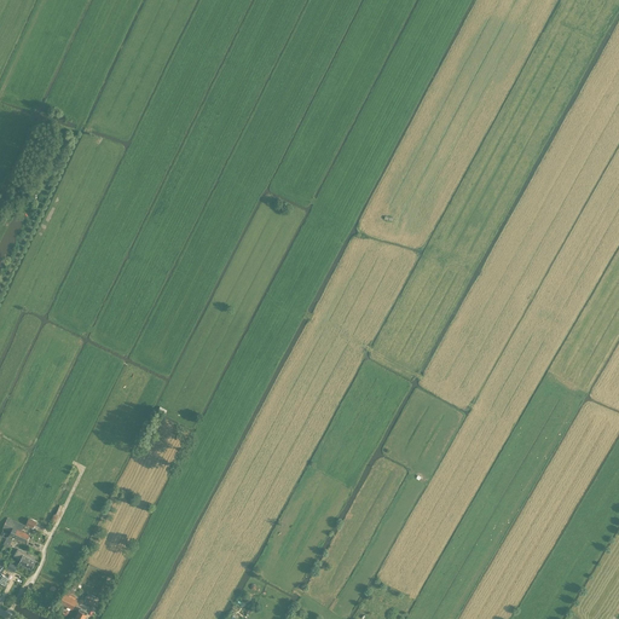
[(7,518),(3,528),(11,532),(10,534),(25,542),(29,534),(21,531),(23,525),(7,518)]
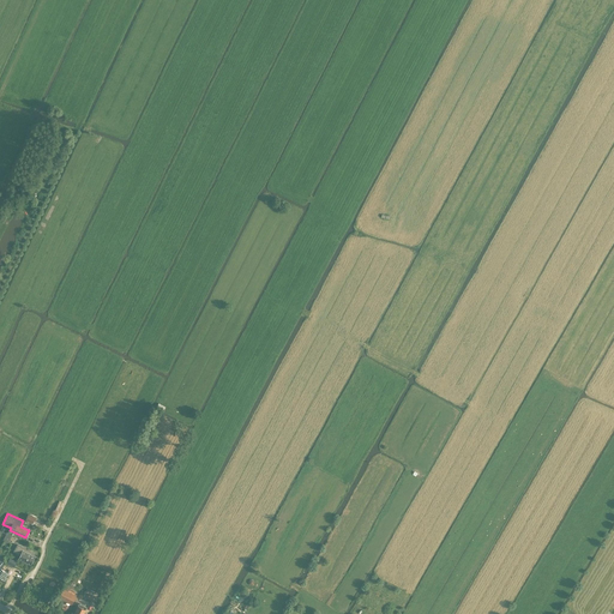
[(25,521),(34,523),(37,517),(29,513),(25,521)]
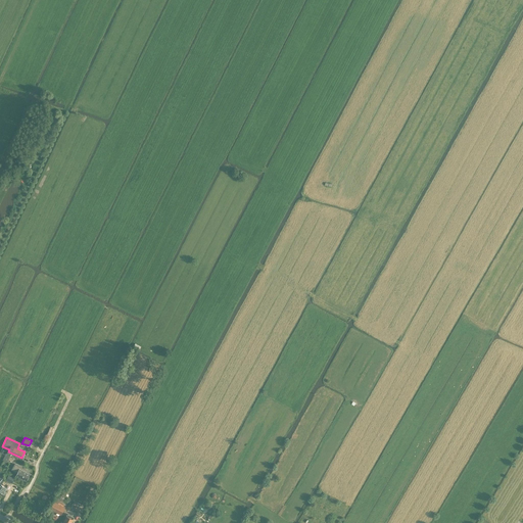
[(16,476),(27,481),(30,475),(28,474),(29,471),(15,464),(12,470),(17,473),(16,476)]
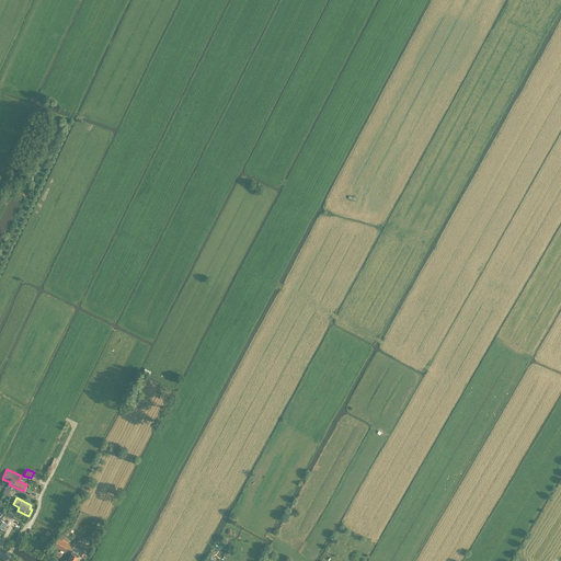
[(0,530),(6,534),(8,528),(10,525),(1,521),(0,519),(0,521),(0,530)]
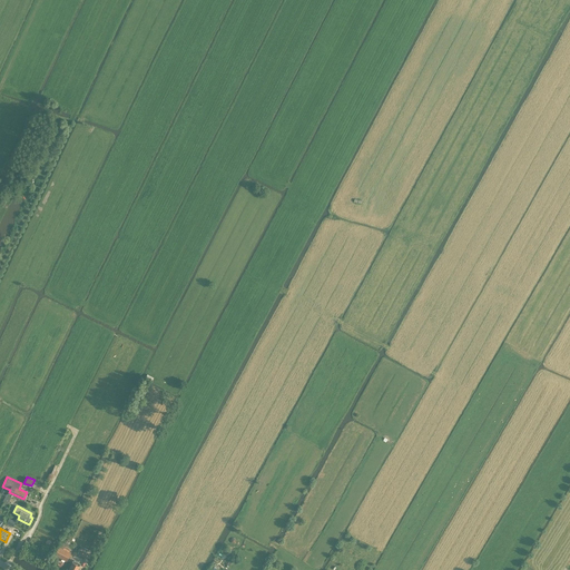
[(70,552),(62,549),(58,547),(55,553),(59,556),(67,559),(70,552)]
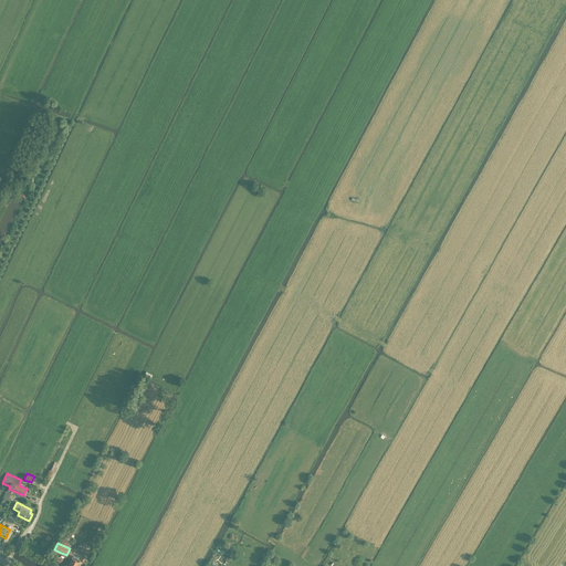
[(67,565),(76,565),(79,563),(81,561),(73,556),(72,558),(67,565)]
